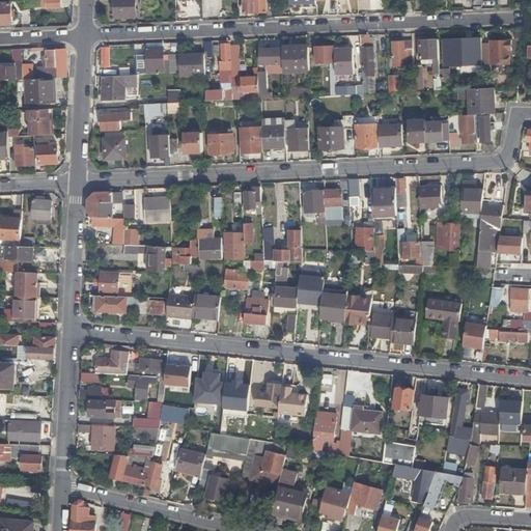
[(115,0),(116,18),(136,17),(135,0),(115,0)]
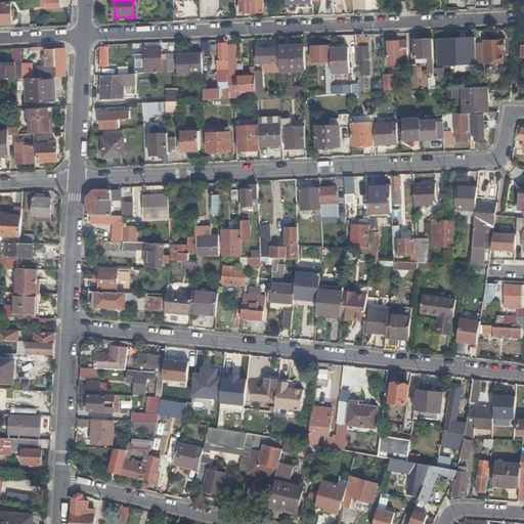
[(241,0),(242,12),(264,11),(263,0),(241,0)]
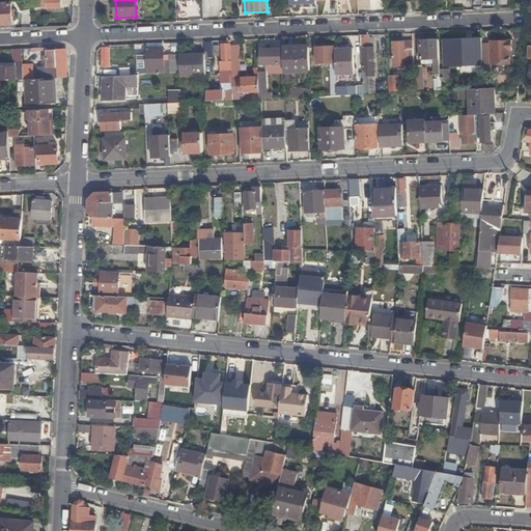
[(0,20),(3,20),(3,25),(14,24),(12,4),(0,4),(0,20)]
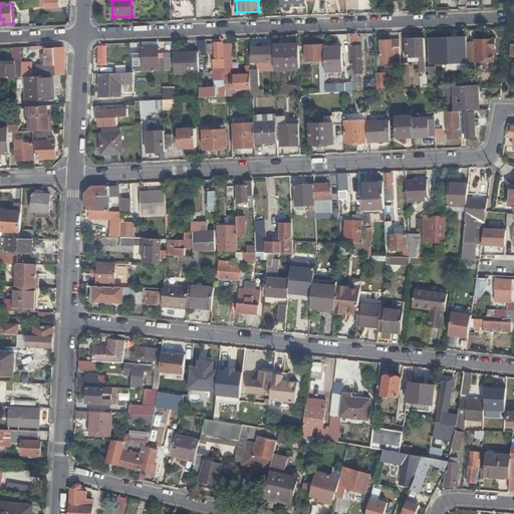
[(31,13),(20,14),(20,25),(32,24),(31,13)]
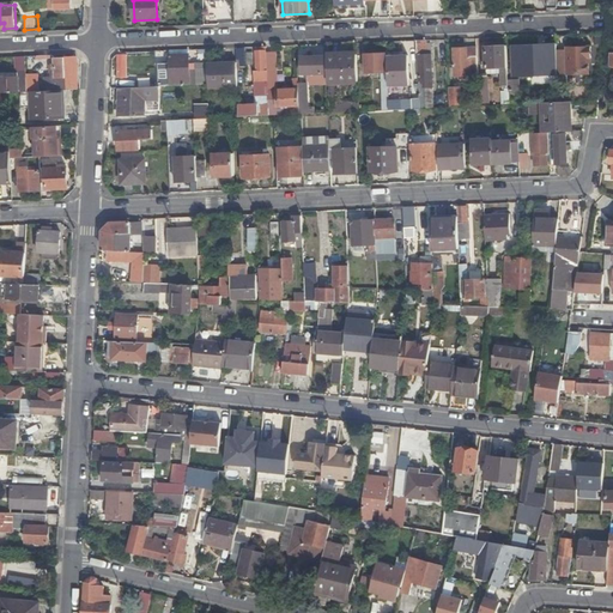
[(426,41),(416,41),(417,65),(418,79),(419,109),(425,109),(424,86),(428,86),(428,82),(432,82),(431,55),(426,55),(426,41)]
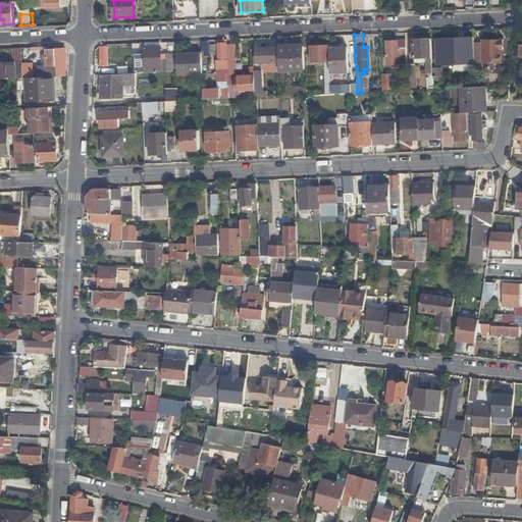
[(474,43),(473,38),(435,40),(436,65),(474,63),(474,43)]
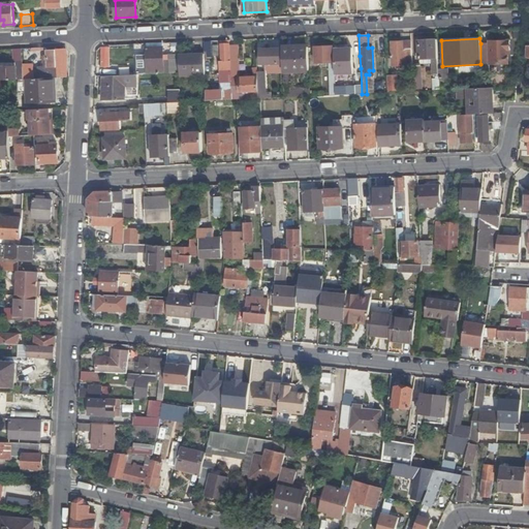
[(229,39),(220,40),(221,61),(219,61),(219,70),(231,70),(229,39)]
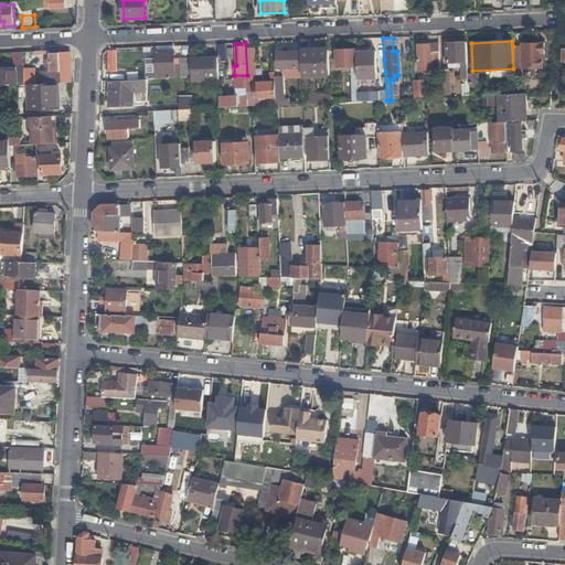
[(468,70),(467,43),(460,43),(448,44),(448,64),(462,63),(462,70),(468,70)]
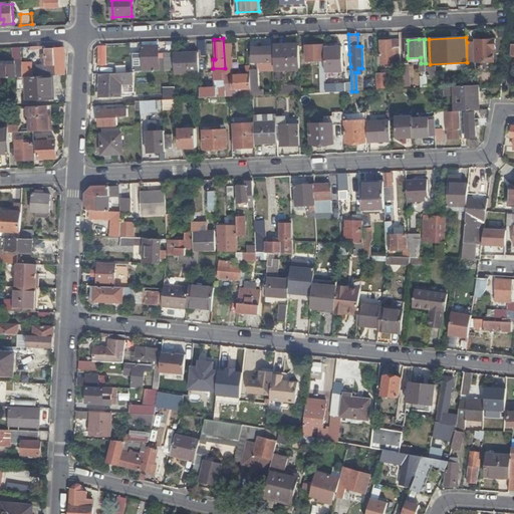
[(475,42),(467,42),(467,62),(467,71),(476,71),(476,63),(494,63),(494,49),(496,49),(496,39),(475,39),(475,42)]
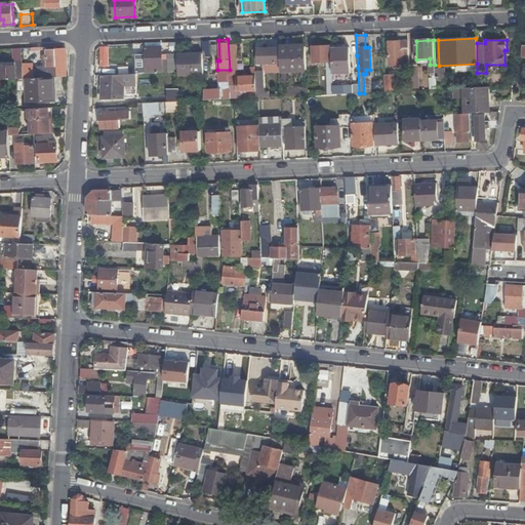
[(409,67),(408,41),(389,42),(390,66),(392,66),(392,68),(409,67)]
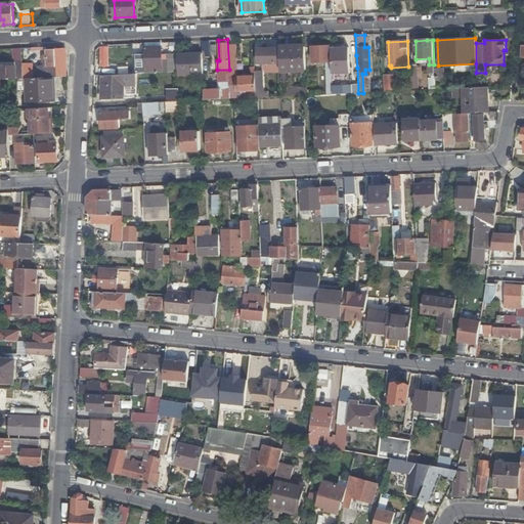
[(228,45),(228,57),(237,57),(236,44),(228,45)]
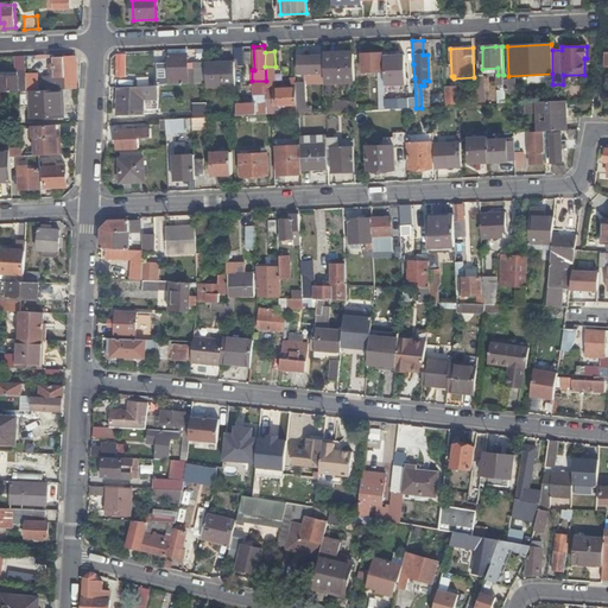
[(116,77),(127,77),(127,54),(116,52),(116,77)]
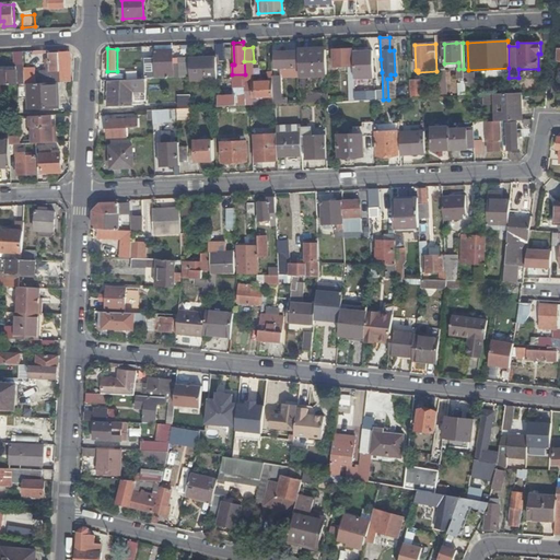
[(349,66),(352,66),(352,51),(352,49),(333,50),(334,69),(337,69),(337,66),(349,66)]
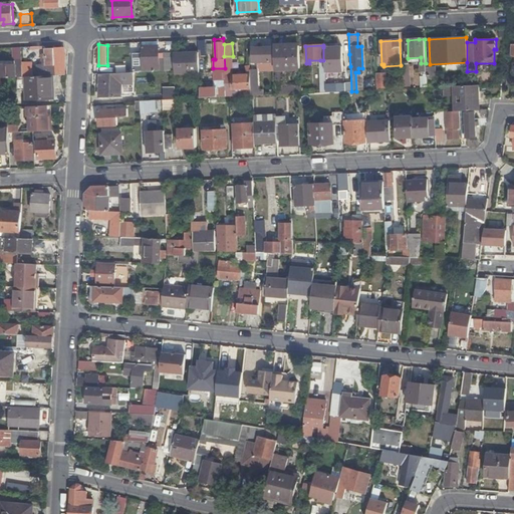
[(143,59),(143,71),(159,70),(159,57),(159,54),(161,54),(161,51),(159,51),(158,46),(143,46),(143,54),(143,59)]
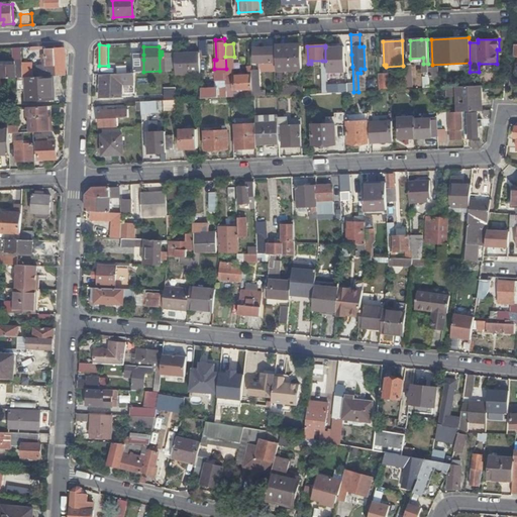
[(301,46),(276,47),(277,69),(302,69),(301,46)]
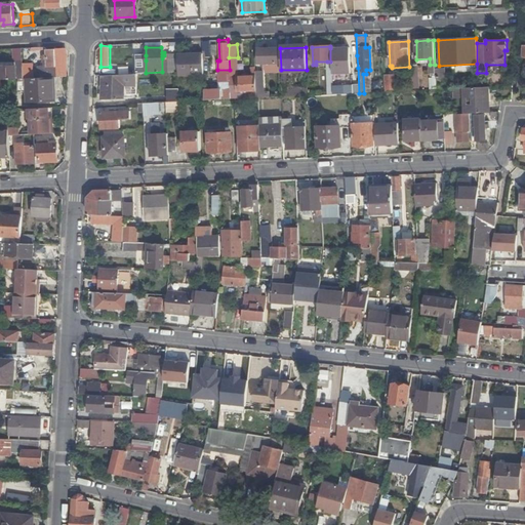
[(41,58),(41,48),(32,48),(32,58),(41,58)]
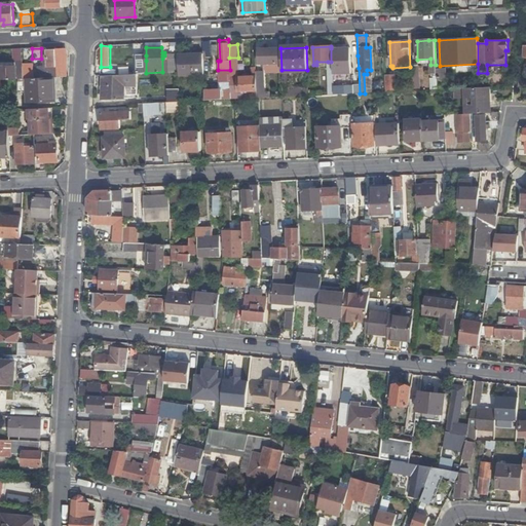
[(282,70),(280,48),(276,48),(259,49),(259,64),(264,64),(264,67),(266,70),(266,73),(282,72),(282,70)]
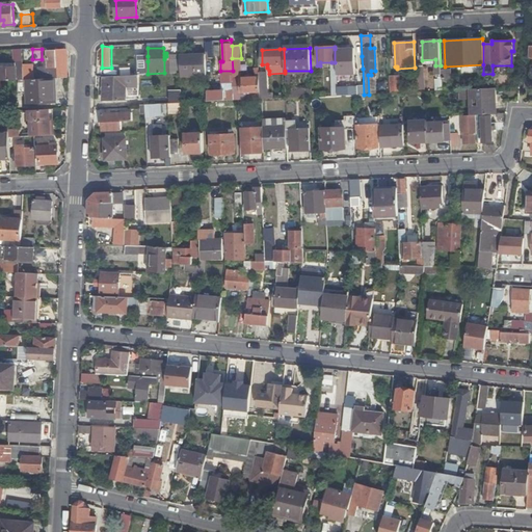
[(354,49),(335,49),(335,62),(336,62),(337,74),(355,73),(354,49)]
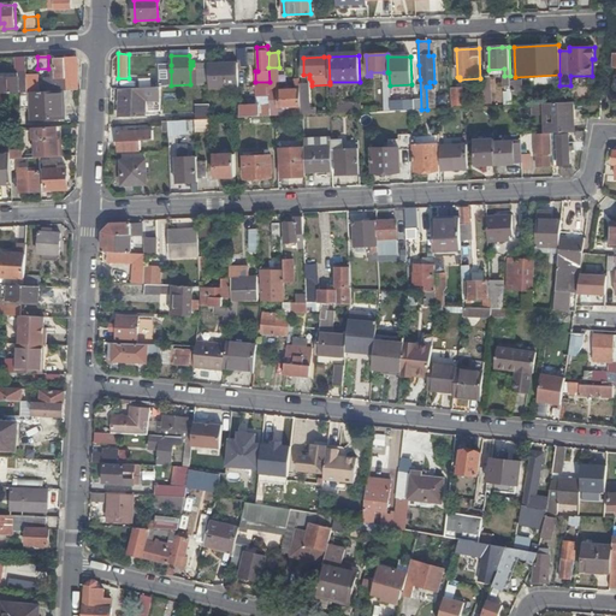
[(63,92),(78,90),(77,58),(55,59),(55,65),(52,65),(53,80),(47,80),(47,92),(63,92)]
